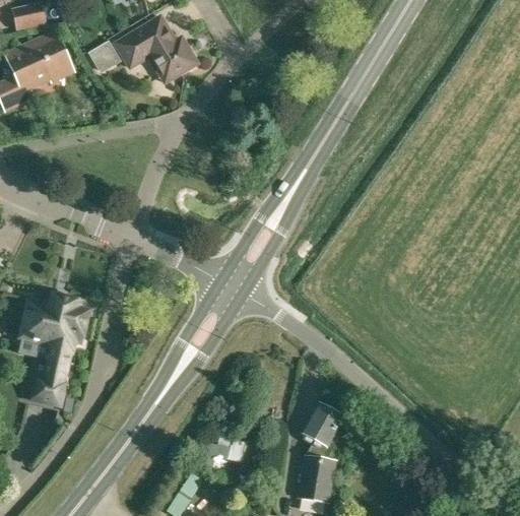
[(16,28),(45,21),(40,0),(11,6),(16,28)]
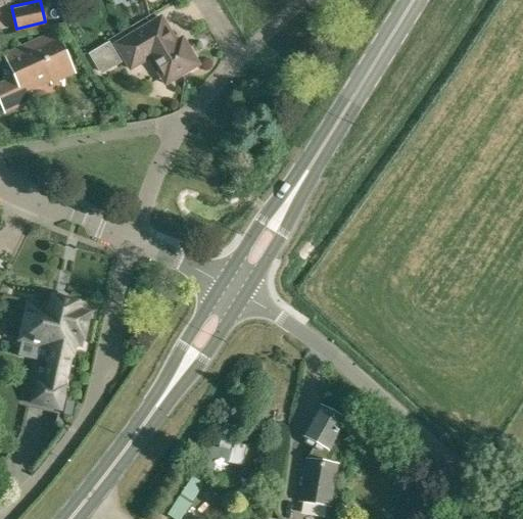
[(68,0),(68,12),(83,13),(84,0),(68,0)]
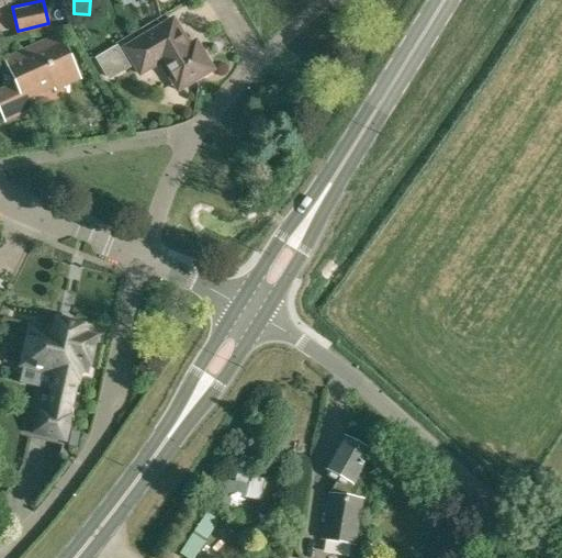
[(190,42),(173,14),(125,43),(141,69),(161,57),(178,86),(213,65),(197,37),(190,42)]
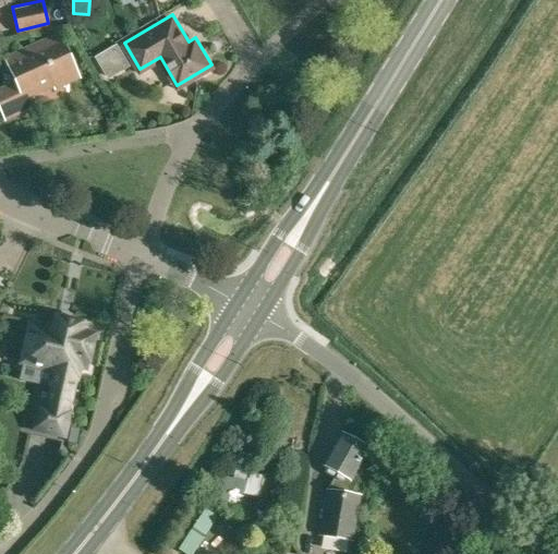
[(55,86),(77,75),(61,38),(25,55),(23,49),(5,57),(16,80),(0,87),(0,105),(5,117),(35,104),(29,91),(52,81),(55,86)]
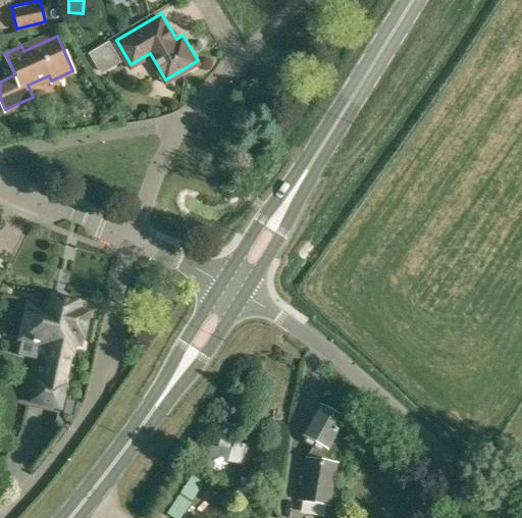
[(28,299),(19,335),(33,339),(33,340),(38,341),(38,340),(52,343),(44,377),(36,375),(31,398),(59,404),(64,381),(62,381),(70,347),(71,347),(73,339),(81,341),(88,310),(81,308),(83,300),(52,293),(49,304),(28,299)]
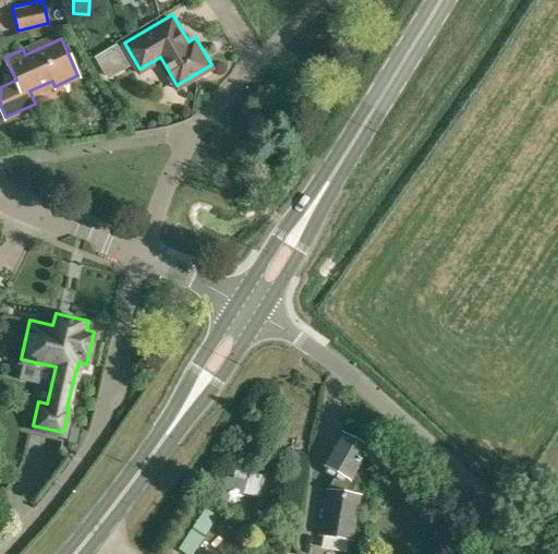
[(358,477),(352,473),(367,445),(341,430),(323,464),(336,470),(327,486),(319,532),(320,532),(351,538),(359,492),(350,491),(358,477)]
